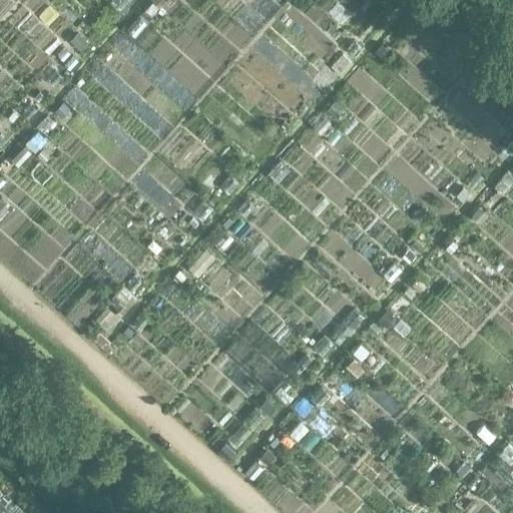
[(119,11),(129,0),(111,0),(110,2),(119,11)]
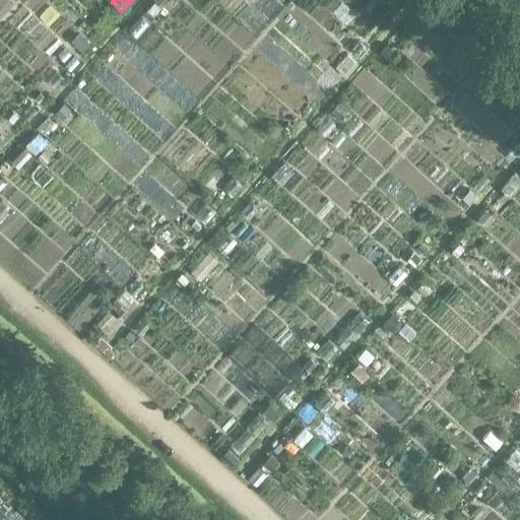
[(153,16),(161,7),(154,2),(147,10),(153,16)]
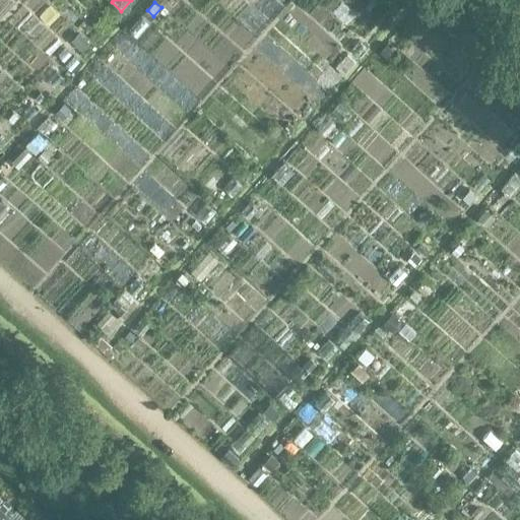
[(136,37),(148,23),(142,19),(130,33),(136,37)]
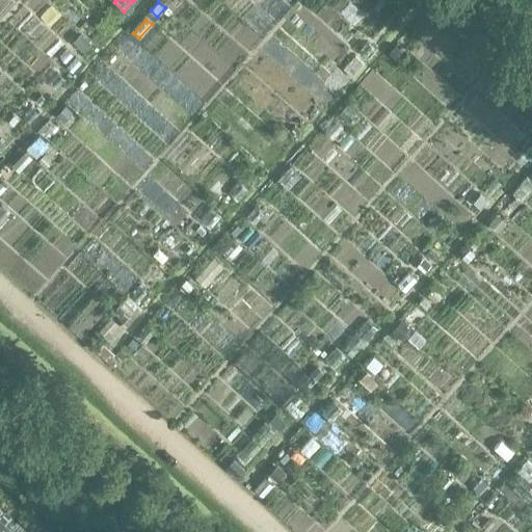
[(352,36),(342,28),(338,33),(347,42),(352,36)]
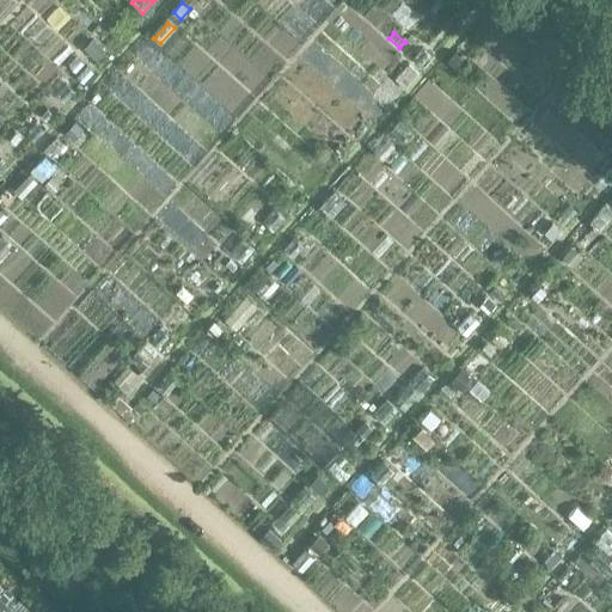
[(95,60),(105,50),(93,38),(83,48),(95,60)]
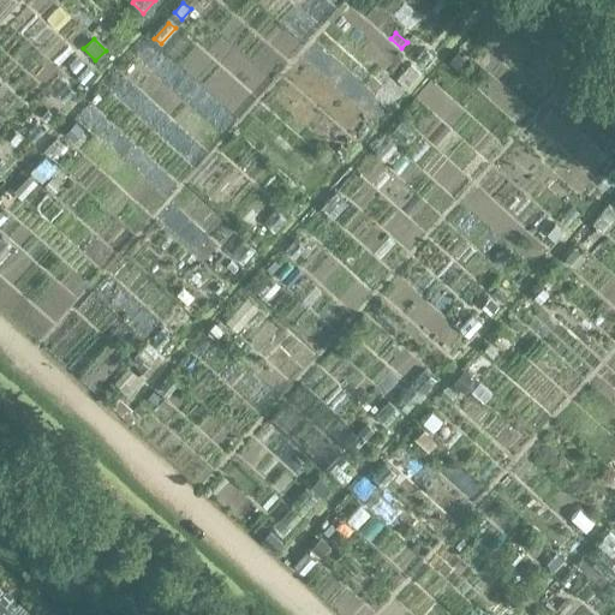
[(423,66),(434,55),(425,47),(415,59),(423,66)]
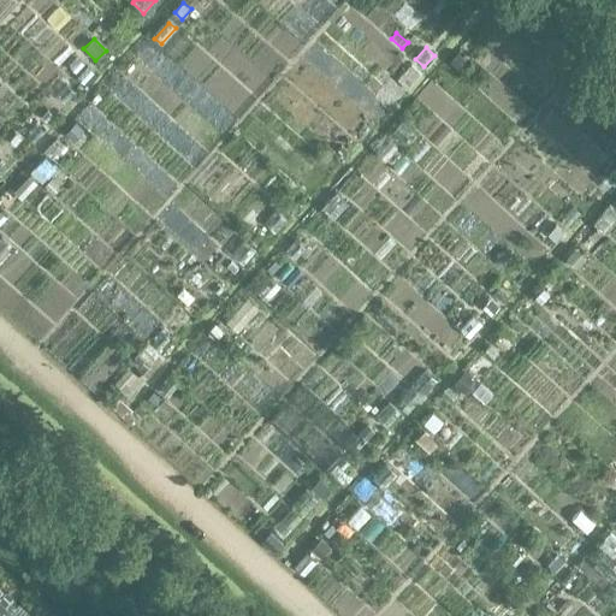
[(467,60),(458,53),(449,64),(457,70),(467,60)]
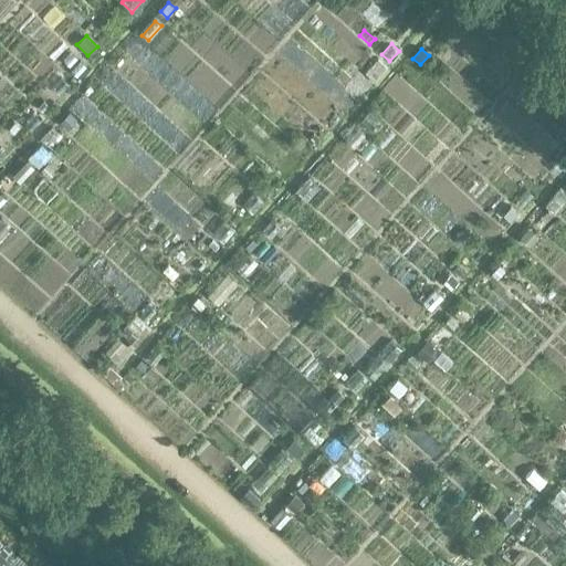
[(70,67),(77,59),(71,53),(63,61),(70,67)]
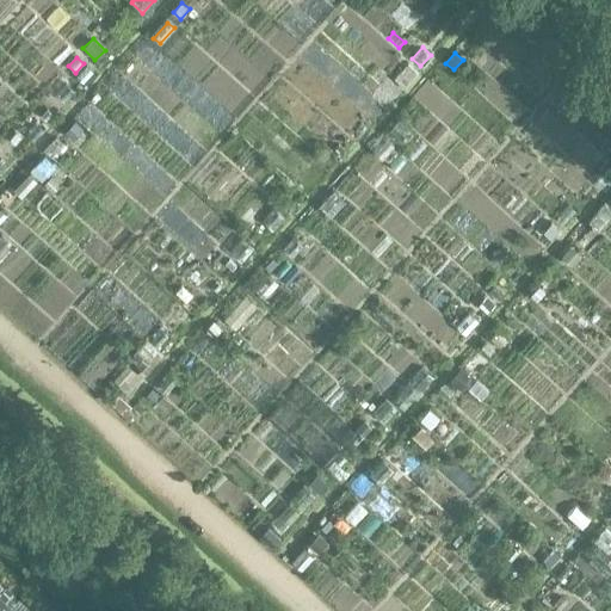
[(405,90),(419,73),(408,65),(394,80),(405,90)]
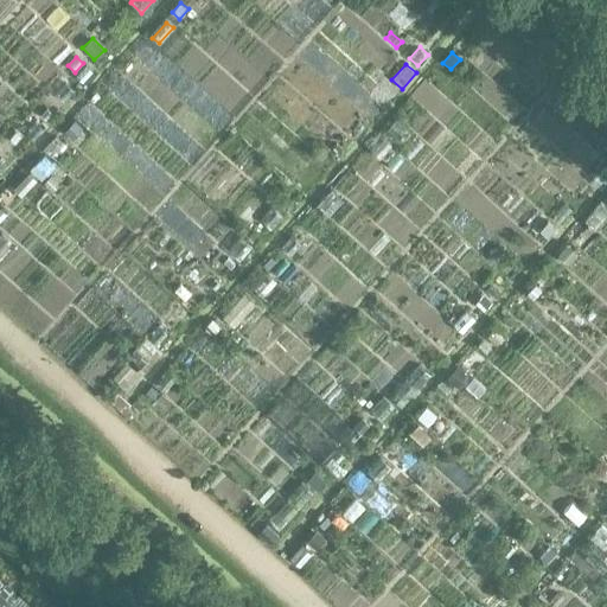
[(82,83),(93,71),(87,65),(76,77),(82,83)]
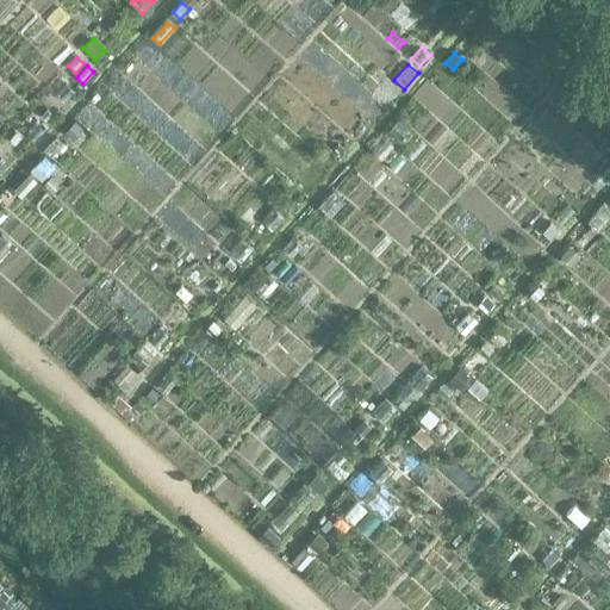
[(64,103),(74,91),(66,83),(56,95),(64,103)]
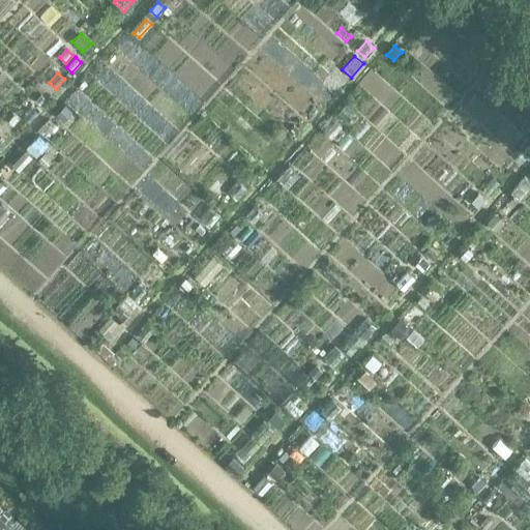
[(82,90),(88,84),(84,81),(79,87),(82,90)]
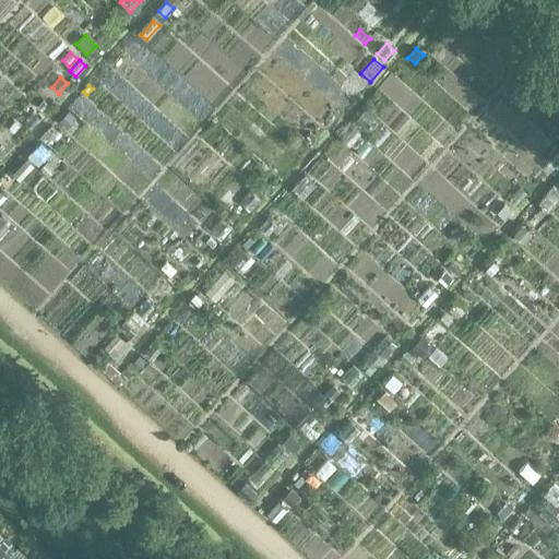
[(43,110),(48,104),(44,99),(38,106),(43,110)]
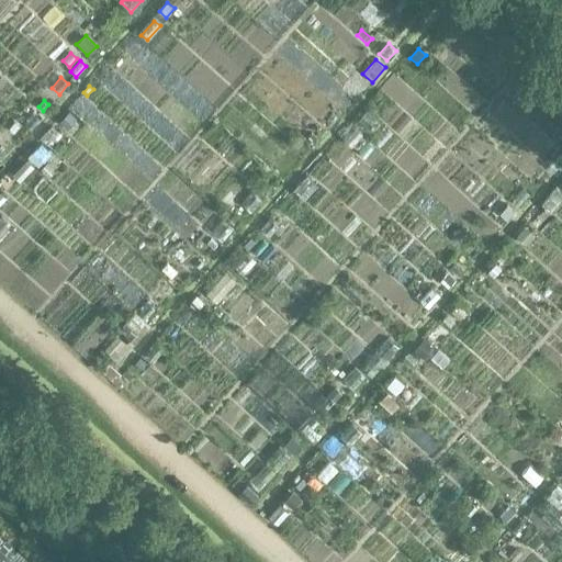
[(373,132),(382,122),(368,110),(359,121),(373,132)]
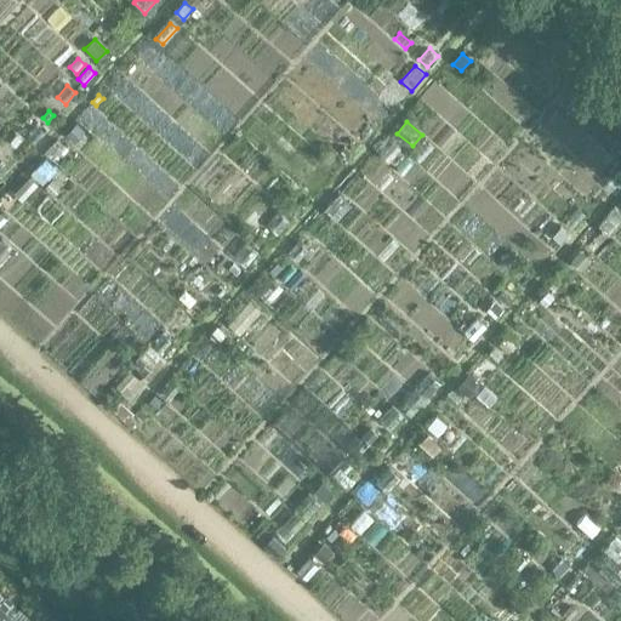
[(74,142),(85,131),(77,123),(66,135),(74,142)]
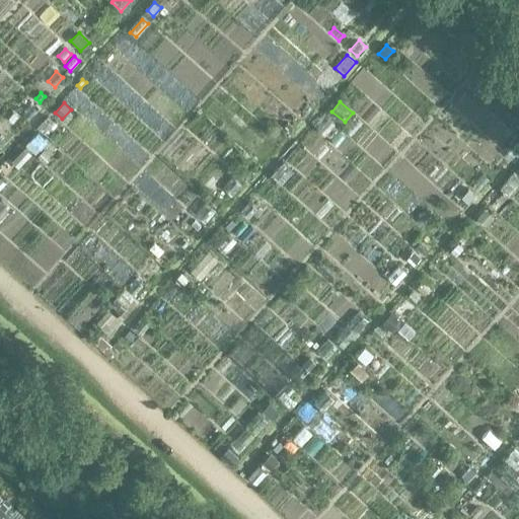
[(28,120),(36,110),(30,105),(22,115),(28,120)]
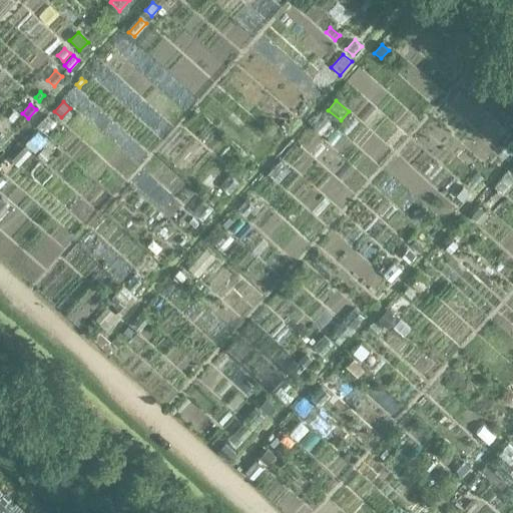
[(12,121),(18,115),(13,111),(8,117),(12,121)]
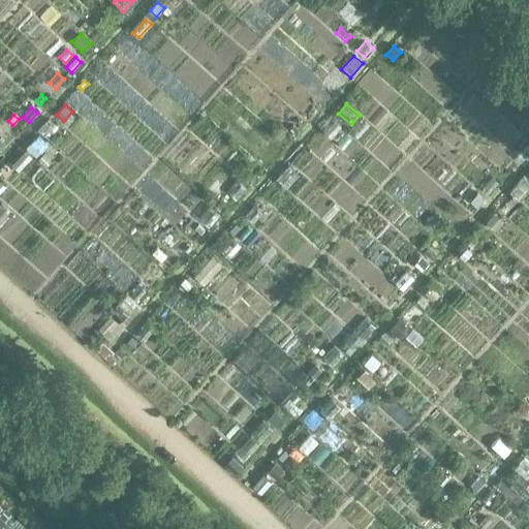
[(44,137),(56,125),(49,118),(37,130),(44,137)]
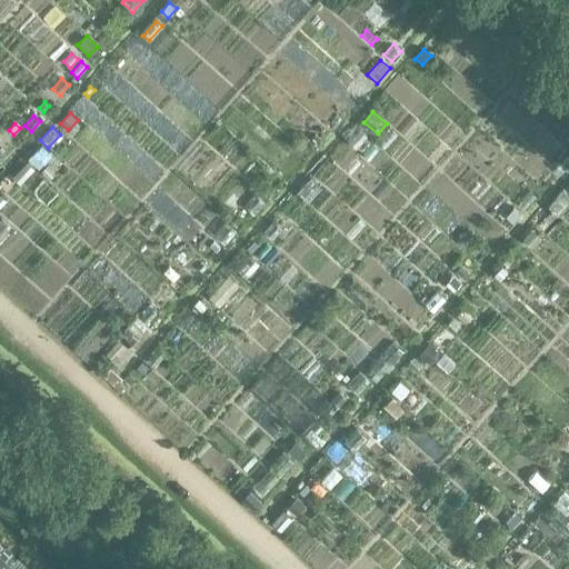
[(356,149),(368,137),(360,130),(348,142),(356,149)]
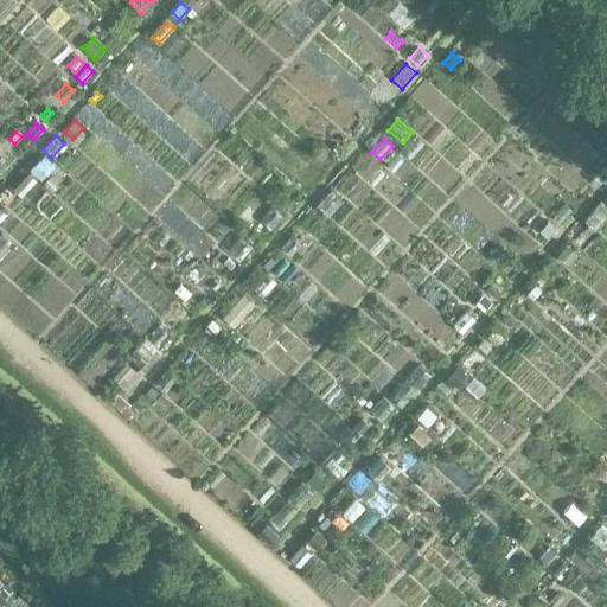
[(344,149),(337,144),(332,148),(339,154),(344,149)]
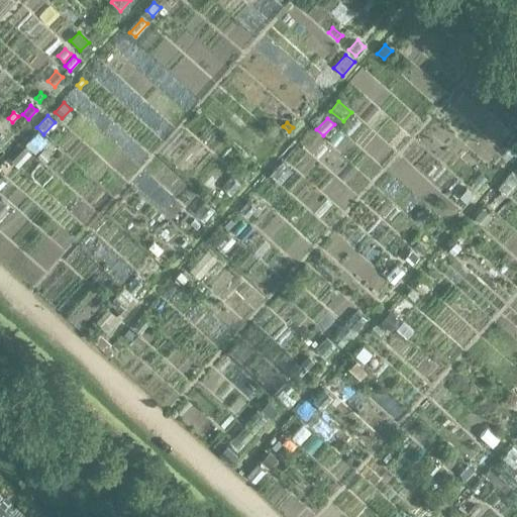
[(37,131),(25,144),(35,153),(46,140),(37,131)]
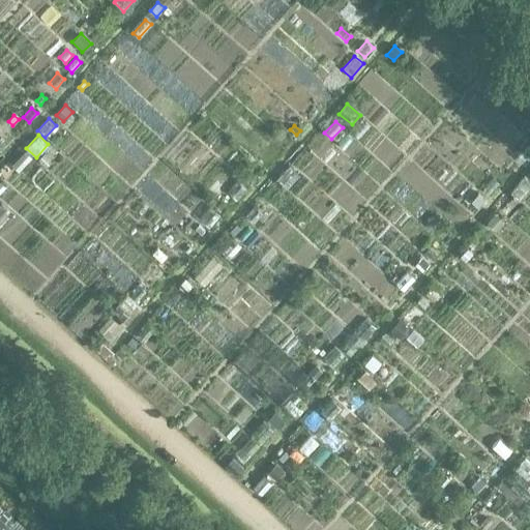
[(52,156),(57,150),(52,146),(47,151),(52,156)]
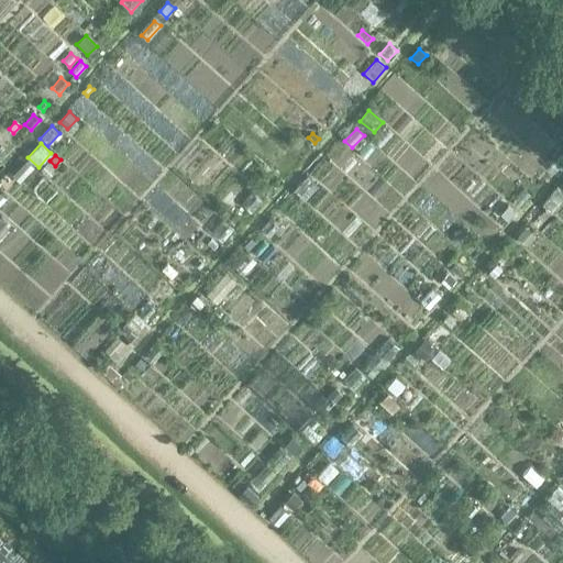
[(21,183),(34,167),(26,161),(13,175),(21,183)]
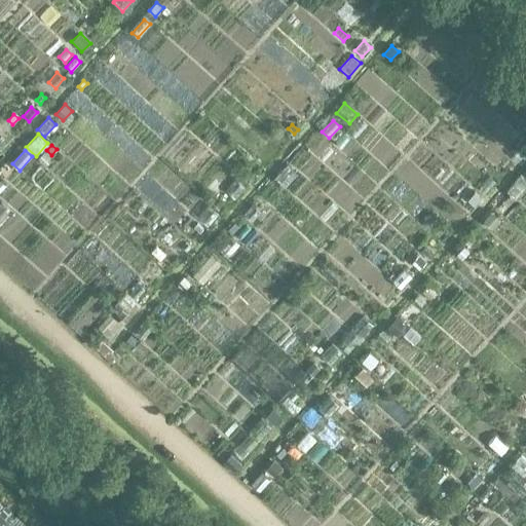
[(518,162),(524,155),(518,150),(511,157),(518,162)]
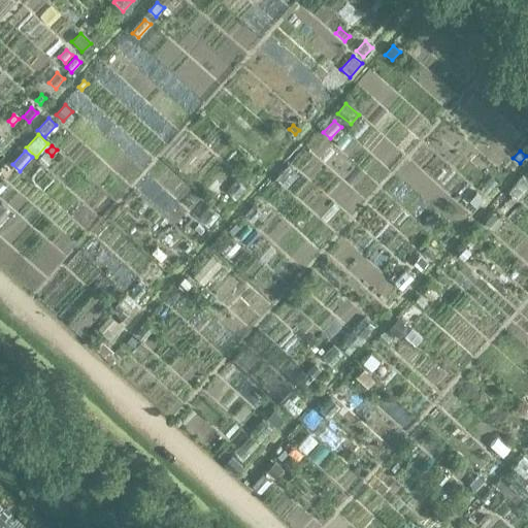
[(52,162),(43,154),(38,160),(46,167),(52,162)]
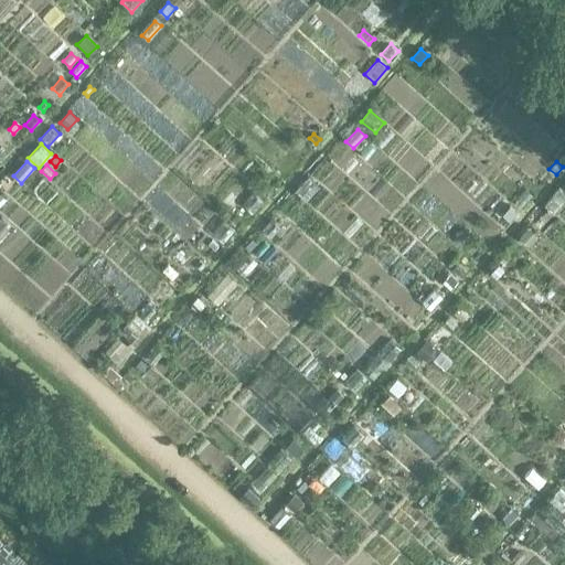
[(0,187),(6,192),(12,184),(4,178),(0,181),(0,187)]
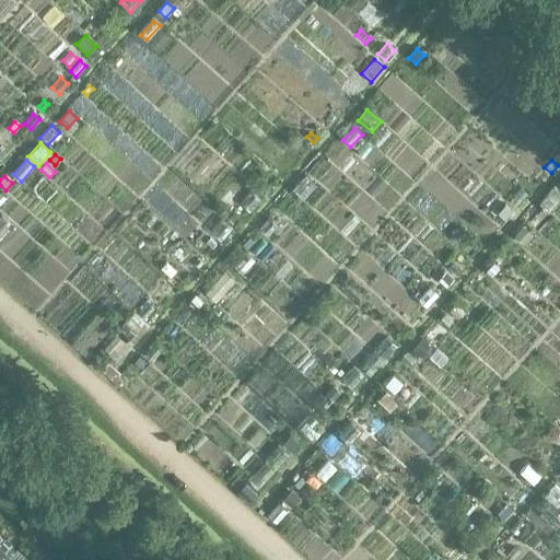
[(302,200),(316,186),(305,176),(292,190),(302,200)]
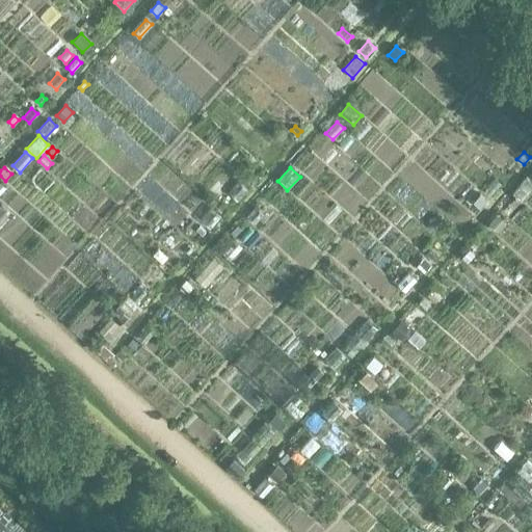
[(522,202),(531,188),(531,182),(527,178),(512,193),(522,202)]
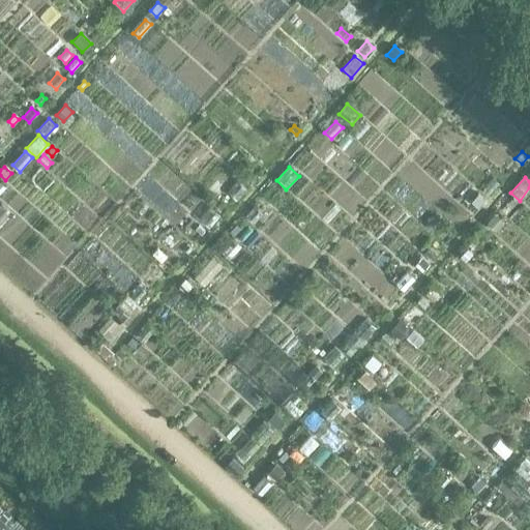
[(489,195),(499,183),(493,178),(482,189),(489,195)]
